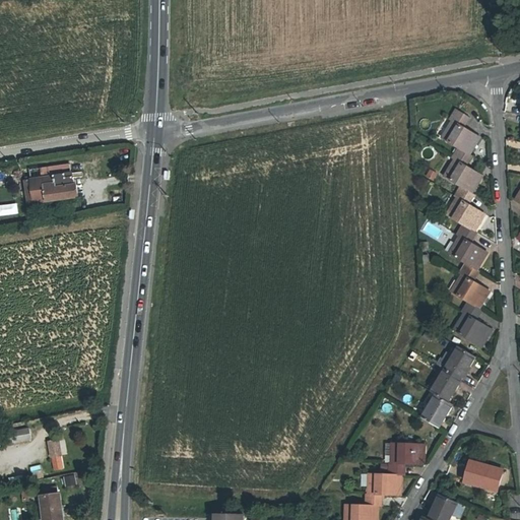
[(445,138),(459,148),(470,154),(480,137),(462,126),(468,117),(457,110),(451,120),(453,121),(449,127),(451,128),(445,138)]
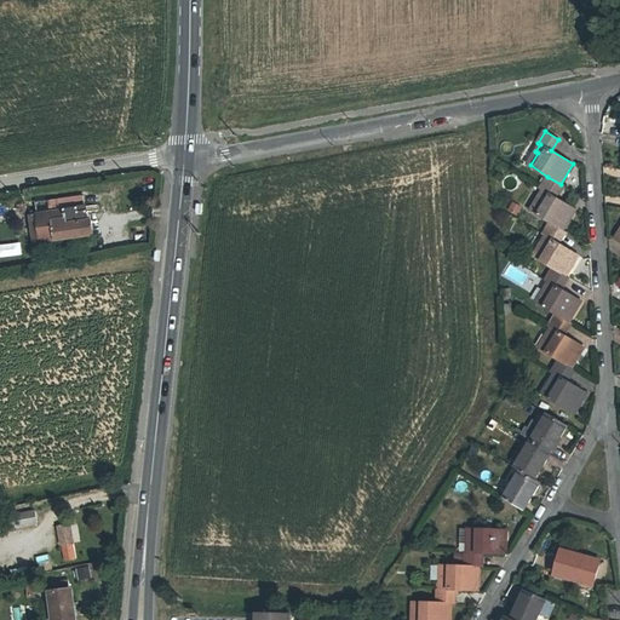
[(561,184),(547,177),(540,189),(543,190),(538,197),(540,199),(533,211),(551,222),(563,230),(575,210),(555,196),(562,184),(561,184)]
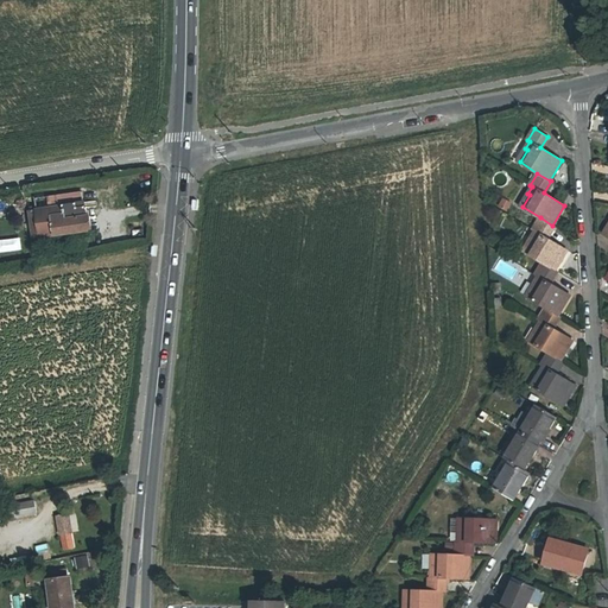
[(36,198),(37,206),(42,238),(93,230),(90,216),(87,217),(84,202),(83,203),(82,192),(36,198)]
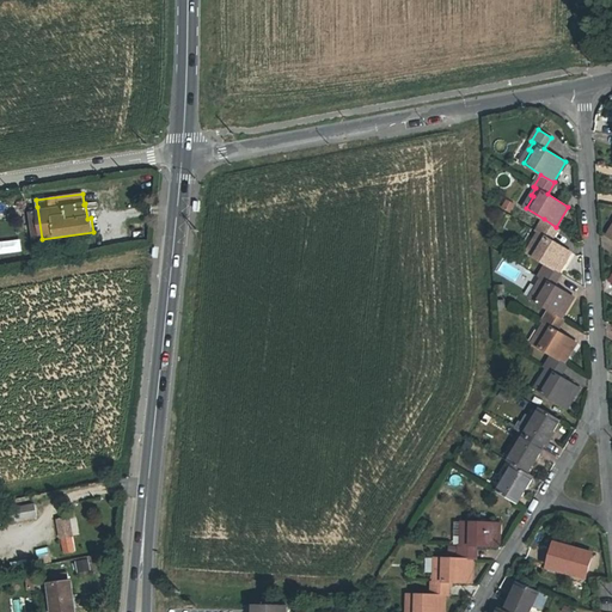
[(514,204),(507,201),(503,207),(510,210),(514,204)]
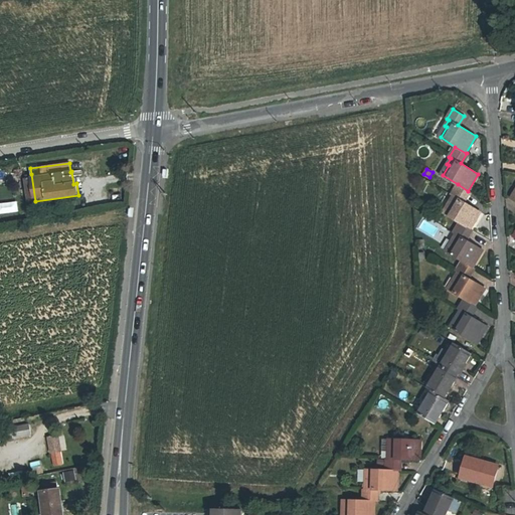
[(29,202),(35,201),(31,174),(25,175),(29,202)]
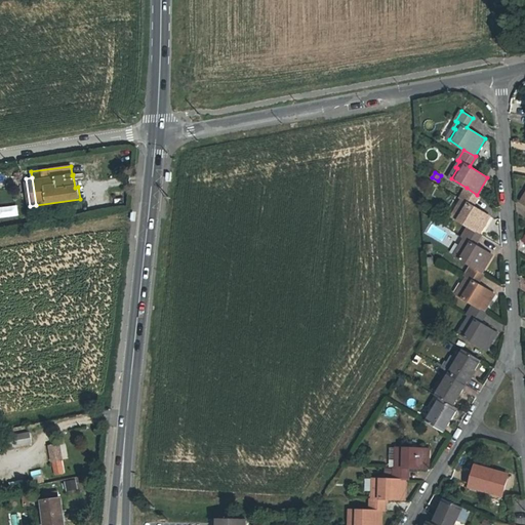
[(477,195),(467,188),(460,198),(462,200),(458,206),(459,207),(453,217),(469,227),(479,234),(490,216),(472,205),(478,195),(477,195)]
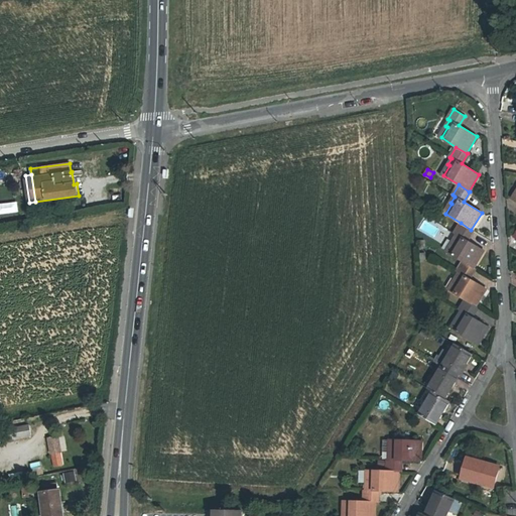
[(471,230),(461,223),(455,233),(457,235),(453,241),(455,242),(447,252),(463,261),(474,268),(484,251),(466,240),(472,230),(471,230)]
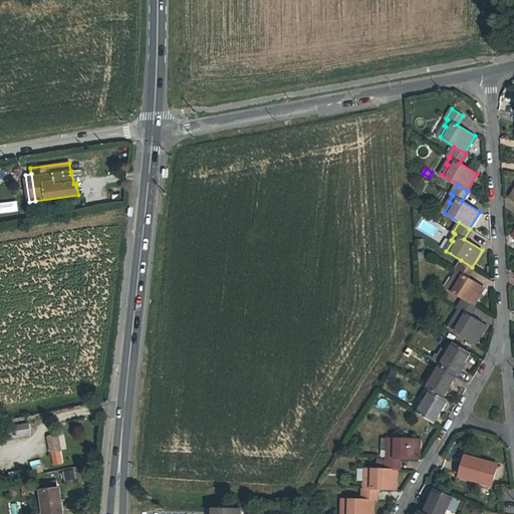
[(472,267),(461,260),(455,270),(457,272),(453,278),(455,279),(449,289),(464,298),(474,305),(484,288),(467,277),(473,267),(472,267)]
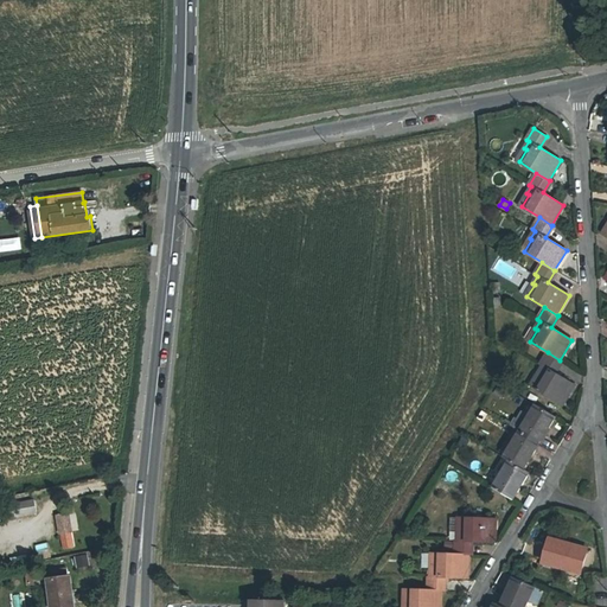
[(560,360),(548,352),(541,364),(543,365),(538,374),(540,375),(532,387),(562,406),(575,385),(554,372),(561,360),(560,360)]
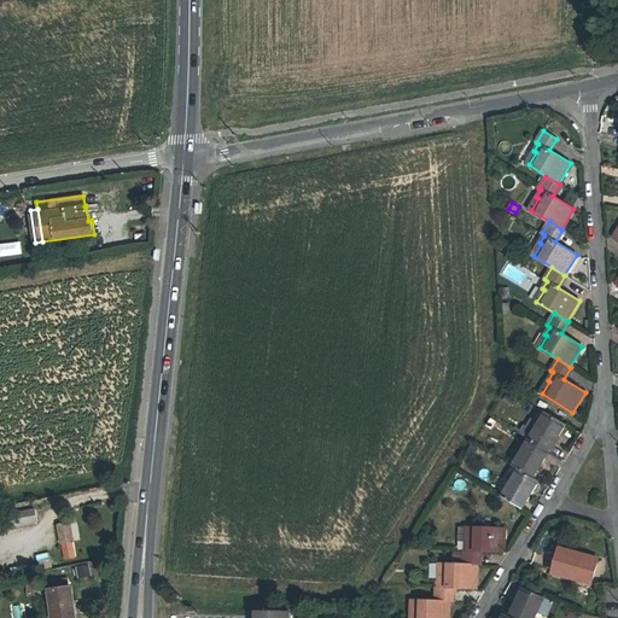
[(566,424),(546,412),(538,424),(530,438),(549,452),(566,424)]
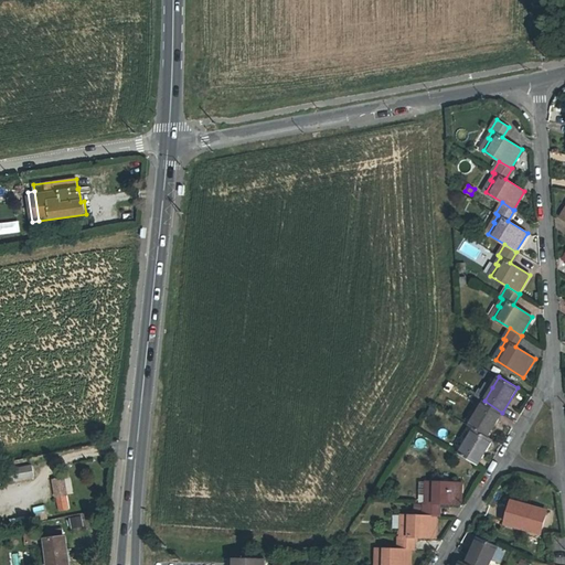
[(484,401),(492,387),(486,383),(478,397),(484,401)]
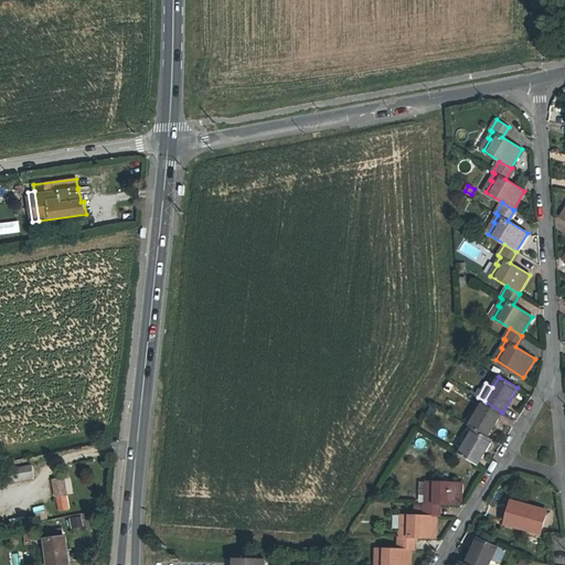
[(502,413),(484,401),(469,426),(475,429),(488,437),(502,413)]
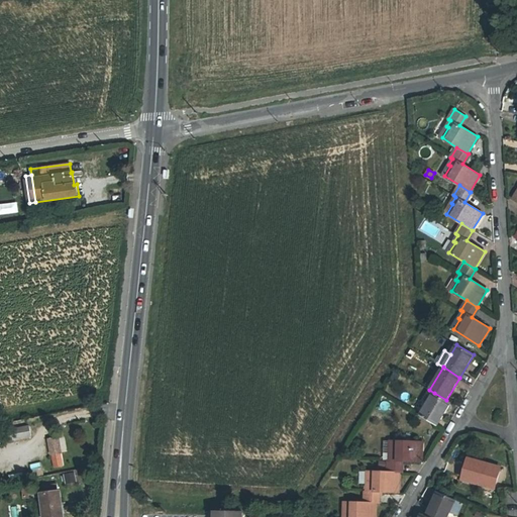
[(446,400),(434,393),(420,415),(425,418),(435,424),(437,425),(450,403),(446,400)]
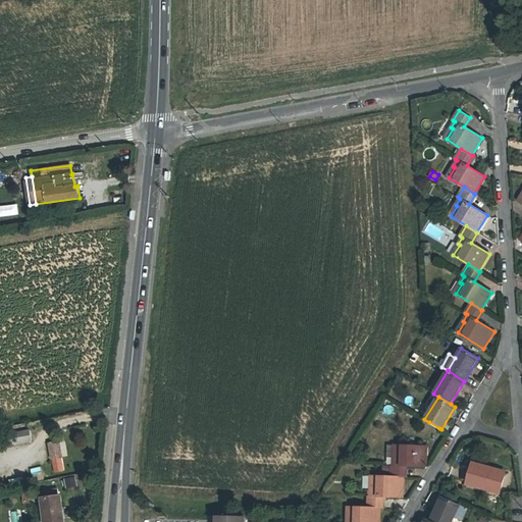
[(439,428),(429,422),(426,427),(436,433),(439,428)]
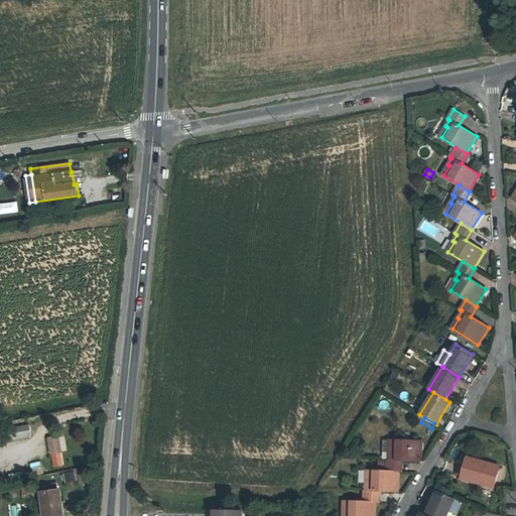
[(6,429),(9,440),(31,435),(29,424),(6,429)]
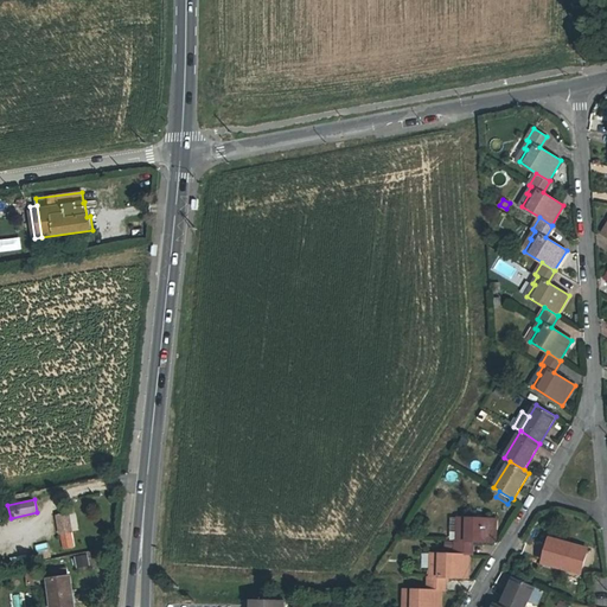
[(69,513),(57,516),(61,534),(72,531),(69,513)]
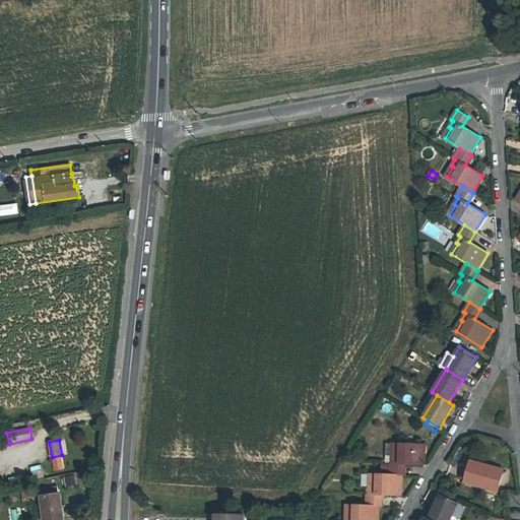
[(390,463),(389,475),(402,475),(403,475),(403,463),(425,464),(425,445),(395,444),(394,455),(392,455),(392,463),(390,463)]
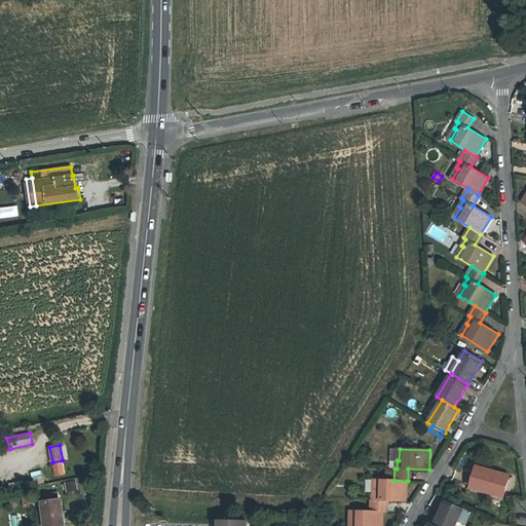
[(28,485),(26,471),(35,470),(34,462),(21,465),(22,476),(14,478),(15,487),(28,485)]
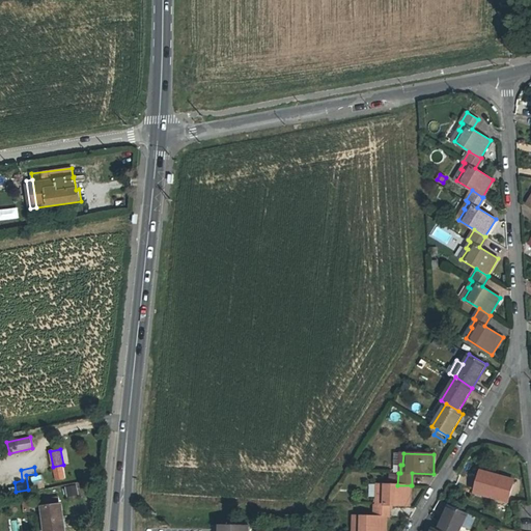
[(508,501),(514,480),(480,471),(475,492),(508,501)]
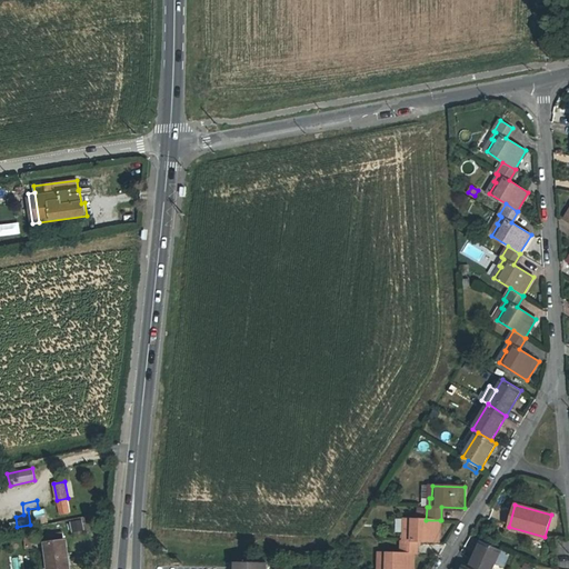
[(401,540),(401,553),(415,555),(416,555),(416,541),(439,542),(440,520),(426,520),(407,519),(407,532),(405,532),(403,540),(401,540)]
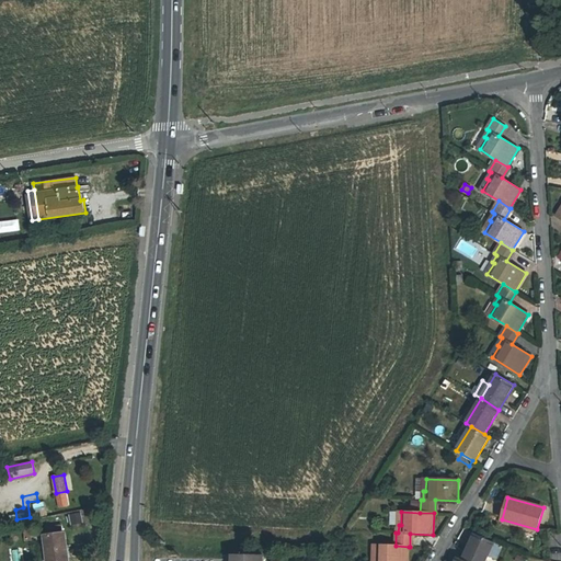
[(80,513),(70,515),(72,524),(82,522),(80,513)]
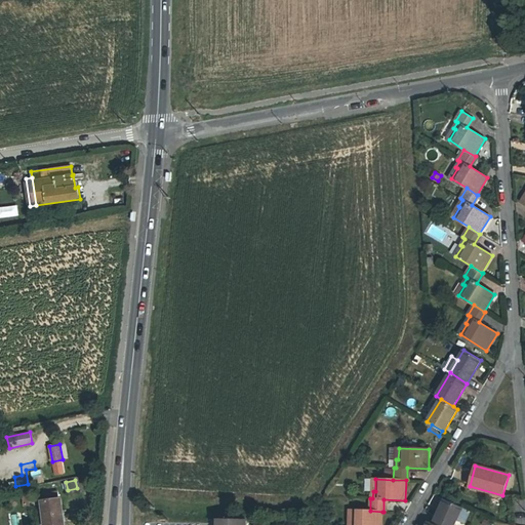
[(57,492),(47,493),(48,500),(43,500),(45,524),(64,524),(61,498),(58,498),(57,492)]
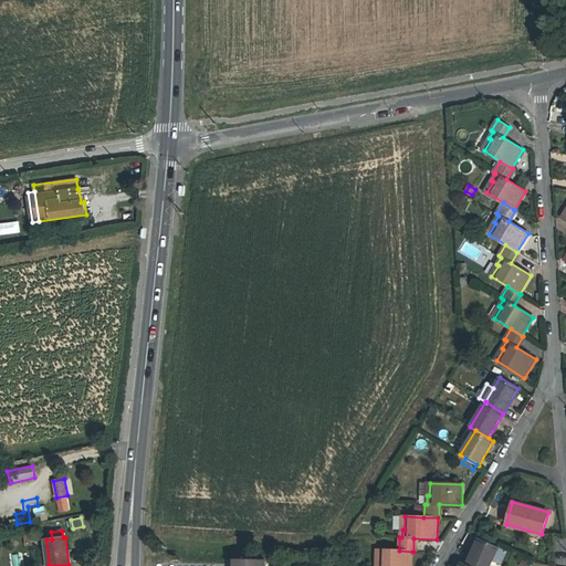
[(489,565),(499,547),(479,538),(467,565),(470,565),(489,565)]
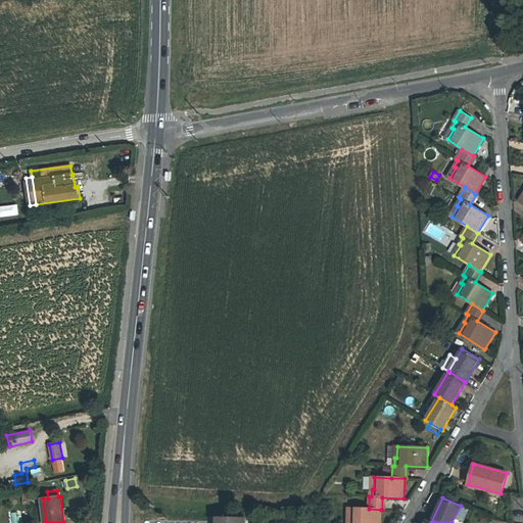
[(380,522),(381,510),(369,509),(350,509),(350,520),(348,520),(347,522),(380,522)]
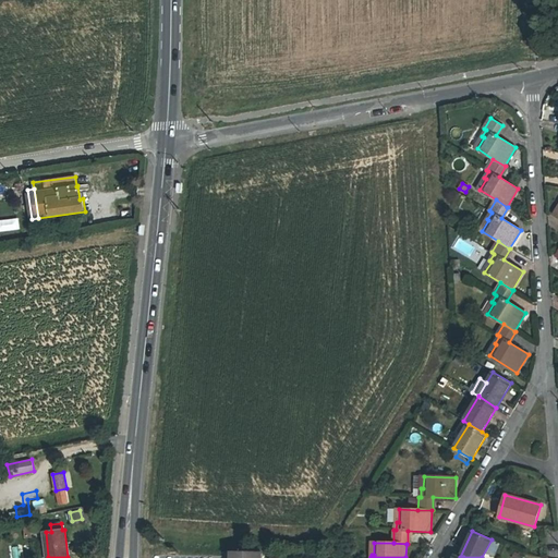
[(22,557),(21,547),(13,548),(14,557),(22,557)]
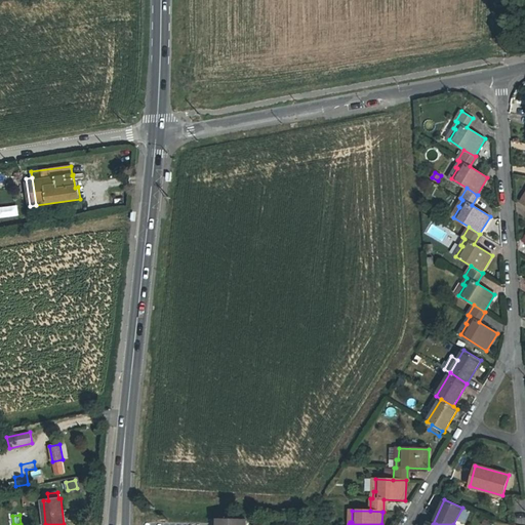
All buildings are outlined.
